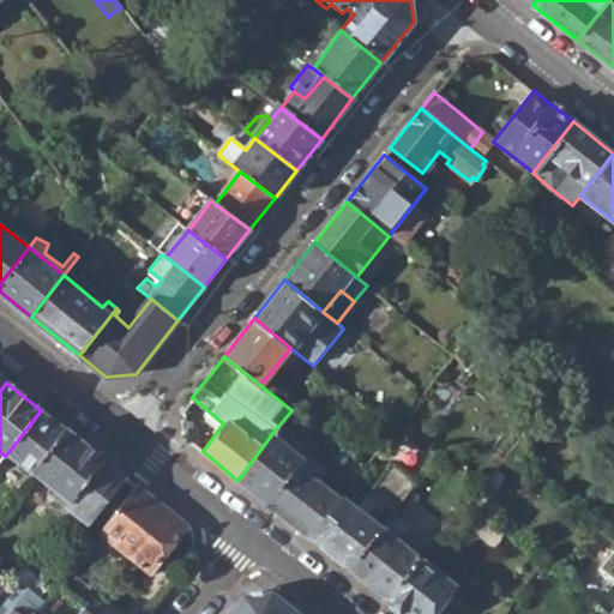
[(8,452),(32,473),(34,471),(66,429),(41,410),(8,452)]
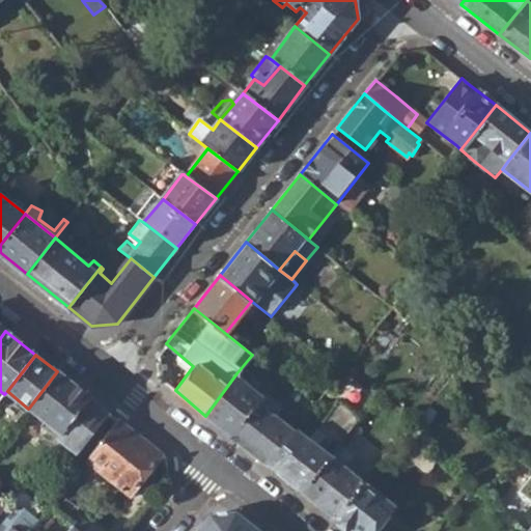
[(28,409),(61,432),(90,397),(57,371),(29,408),(28,409)]
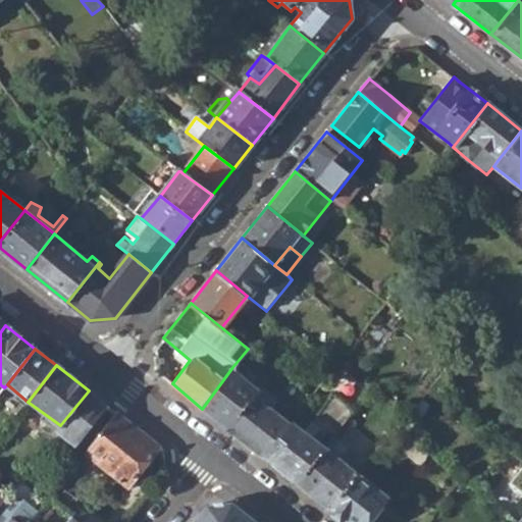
[(202,409),(229,429),(259,388),(232,367),(202,409)]
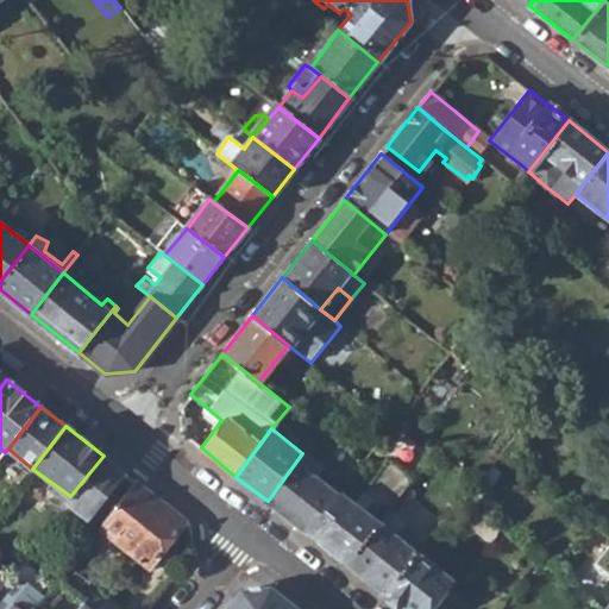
[(338,495),(316,478),(315,478),(301,469),(306,463),(311,458),(303,451),(302,453),(268,501),(307,534),(326,510),(338,495)]
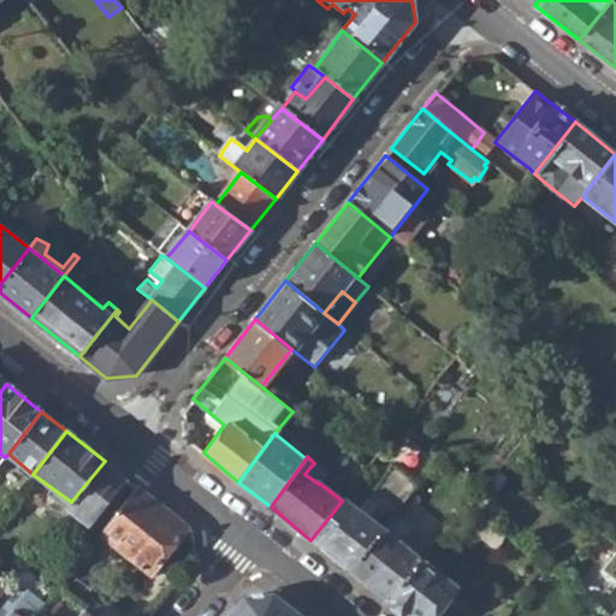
[(80,533),(93,516),(102,505),(110,510),(131,481),(105,461),(71,502),(59,516),(80,533)]
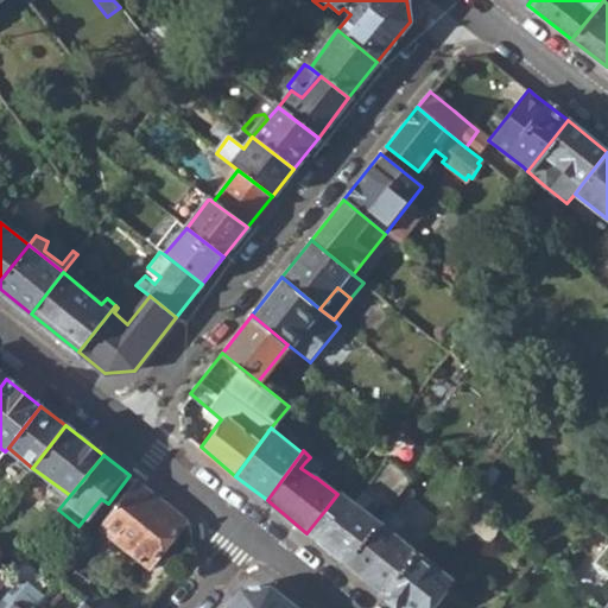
[(325,510),(306,533),(344,563),(378,520),(369,514),(380,501),(388,507),(411,479),(386,460),(353,501),(340,492),(337,494),(325,510)]
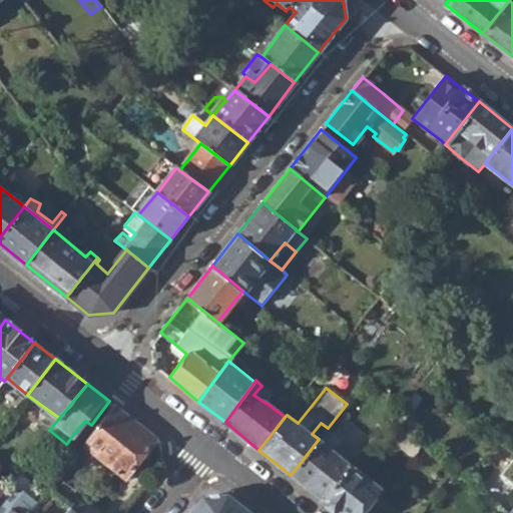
[(269,399),(258,390),(253,395),(266,403),(267,403),(269,399)]
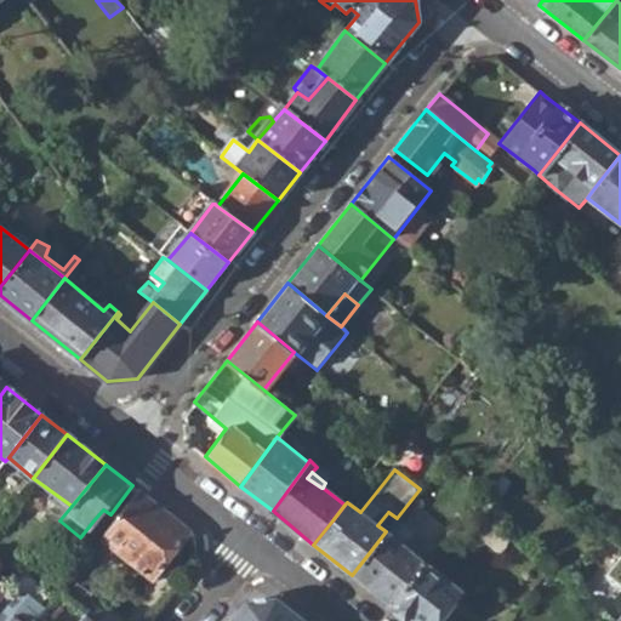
[(110,514),(117,520),(140,493),(132,485),(110,514)]
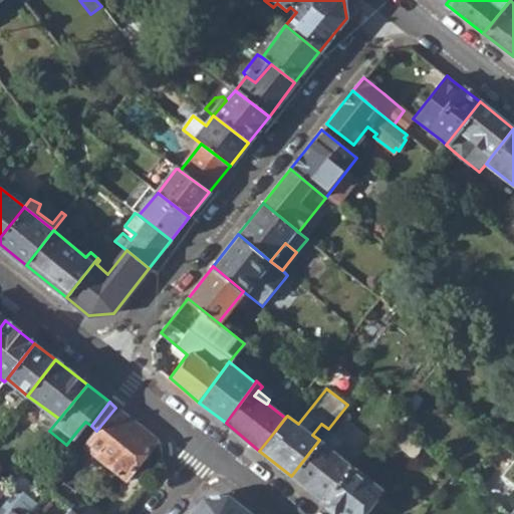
[(84,446),(125,479),(157,440),(115,408),(96,431),(84,446)]
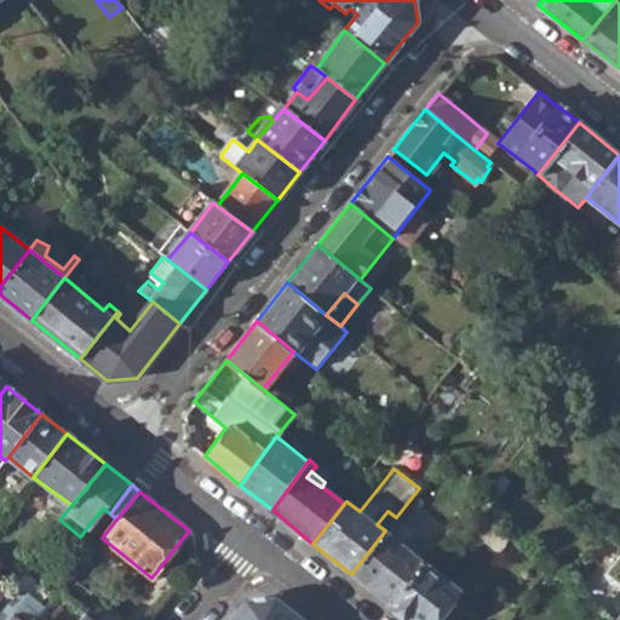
[(101,524),(110,514),(103,509),(93,520),(101,524)]
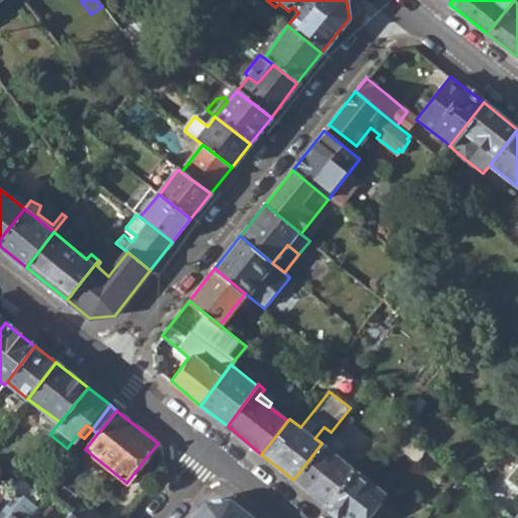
[(359,453),(331,432),(322,443),(349,465),(359,453)]
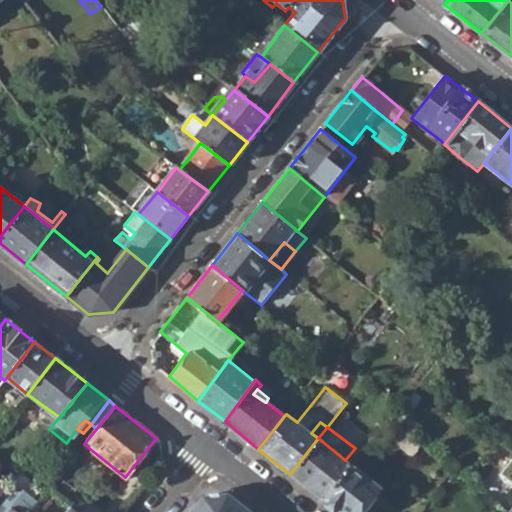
[(290,474),(322,499),(349,463),(345,460),(318,438),(290,474)]
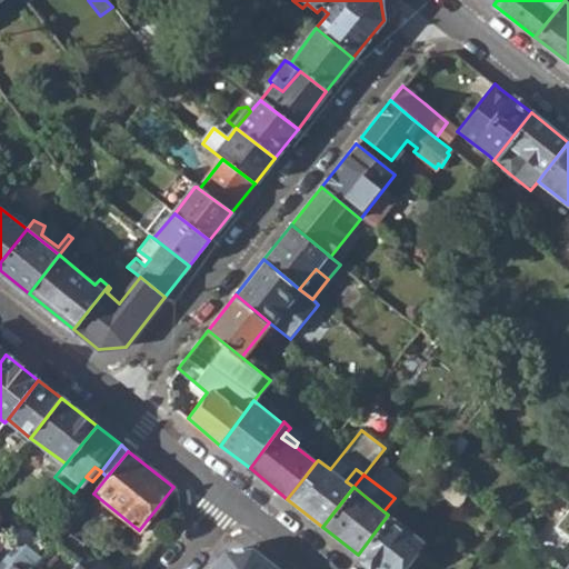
[(358,555),(376,568),(409,568),(418,557),(411,550),(418,539),(388,515),(358,555)]
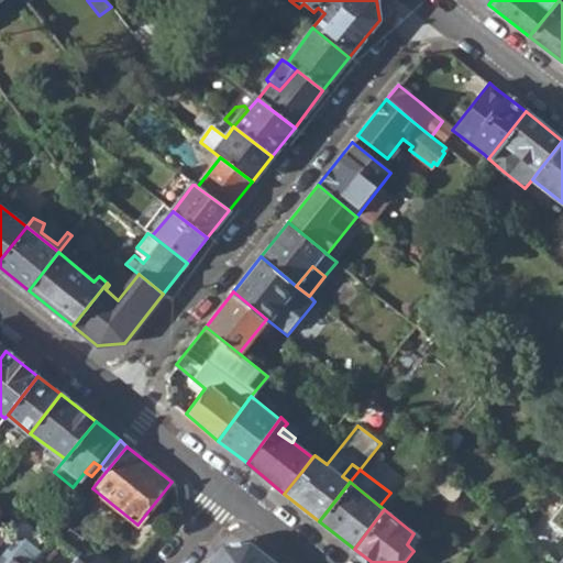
[(9,529),(2,537),(20,548),(24,541),(9,529)]
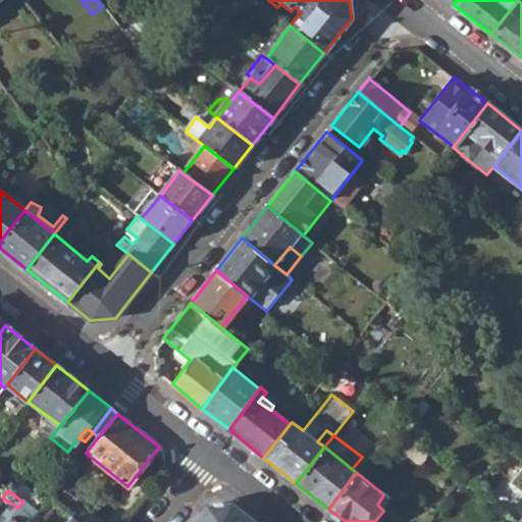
[(256,521),(232,503),(205,506),(191,521),(256,521)]
